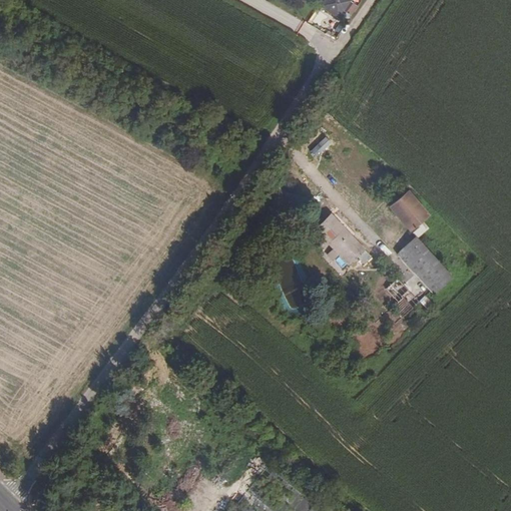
[(327,0),(324,4),(340,15),(350,0),(327,0)]
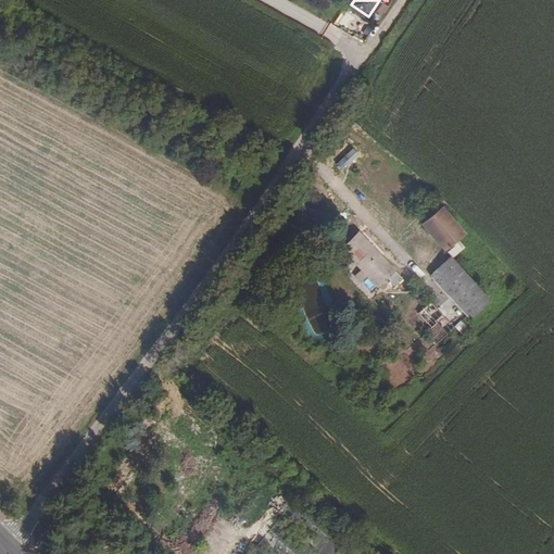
[(422,224),(452,257),(464,247),(457,239),(465,233),(458,225),(441,205),(422,224)]
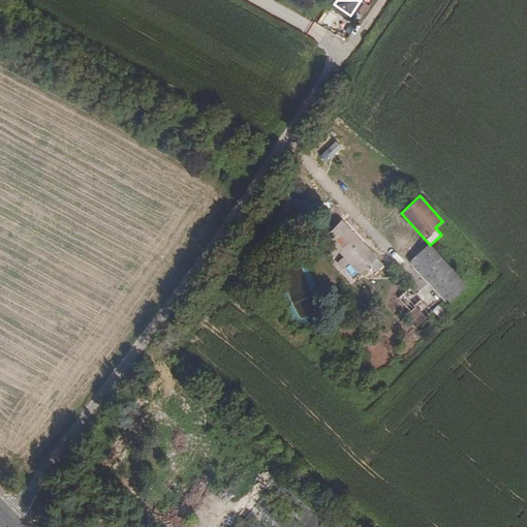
[(354,234),(341,220),(324,236),(342,255),(336,261),(341,268),(347,261),(359,273),(368,264),(375,272),(382,265),(376,257),(354,234)]
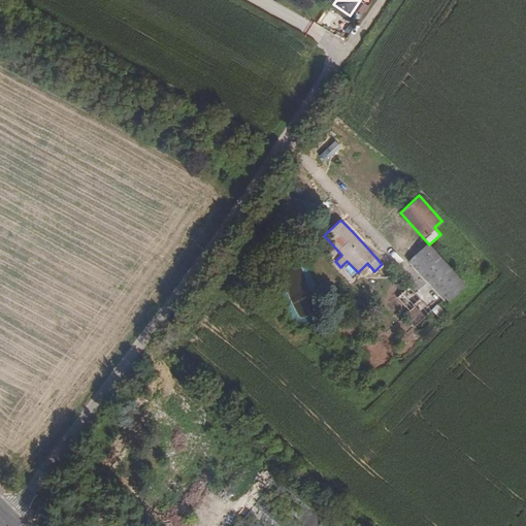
[(411,262),(446,301),(464,284),(429,244),(411,262)]
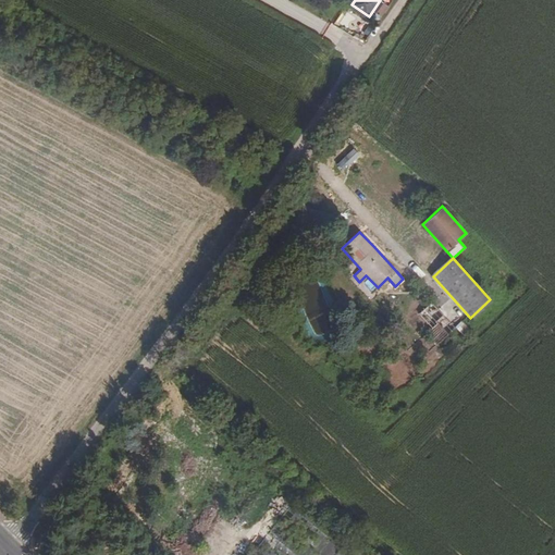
[(456,328),(432,301),(420,313),(444,340),(456,328)]
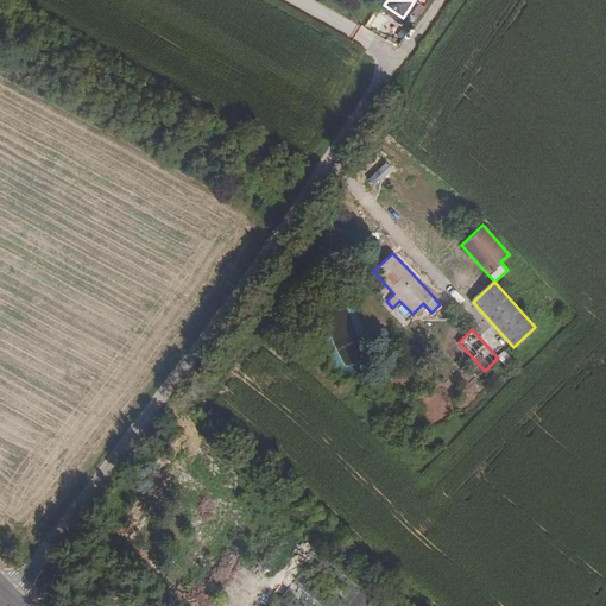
[(506,352),(499,358),(510,370),(517,364),(506,352)]
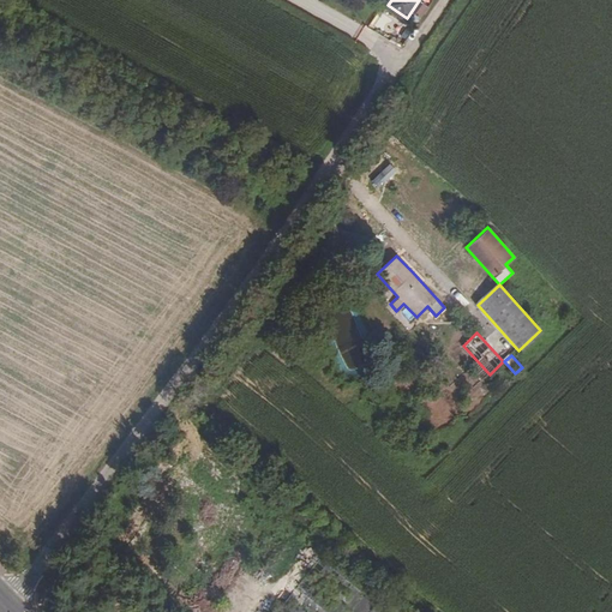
[(10,569),(6,574),(15,582),(19,577),(10,569)]
